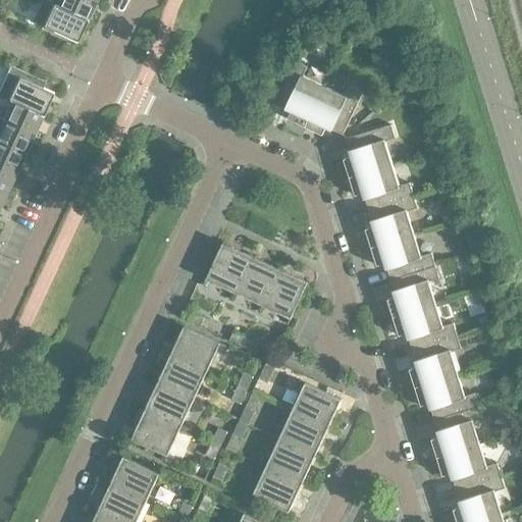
[(75,42),(86,20),(55,6),(55,5),(52,4),(42,0),(41,0),(32,21),(75,42)]
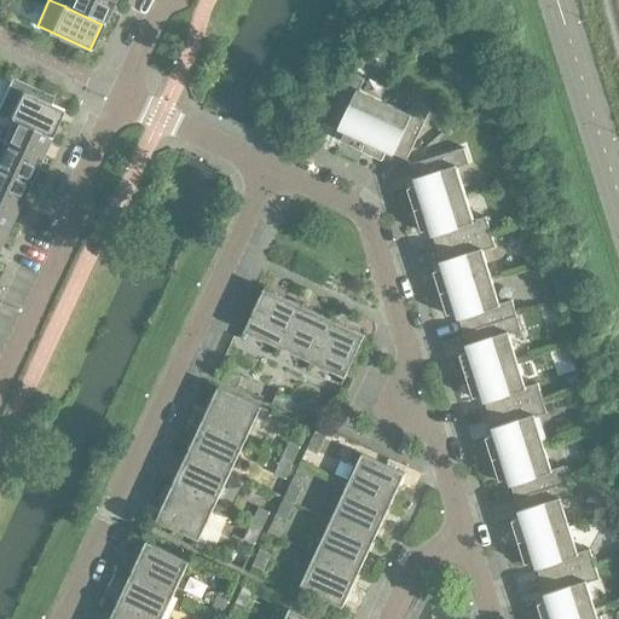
[(102,24),(113,1),(109,0),(68,0),(65,6),(65,7),(102,24)]
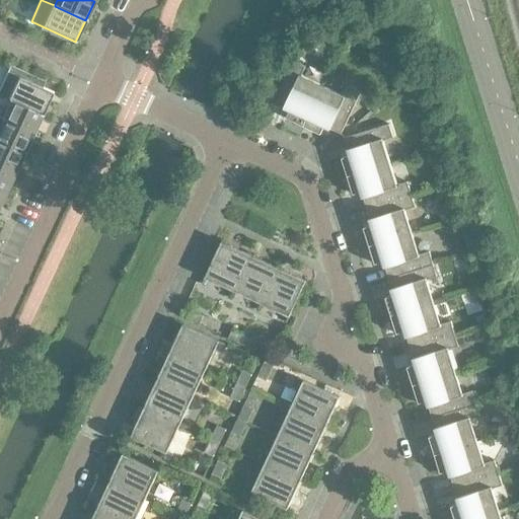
[(303,127),(322,86),(301,76),(305,66),(293,60),(273,102),(275,103),(275,102),(283,106),(283,107),(289,110),(286,118),(303,127)]
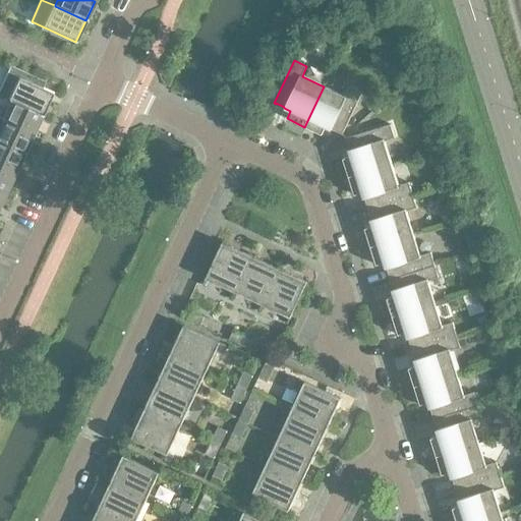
[(0,87),(0,94),(8,98),(7,99),(11,101),(11,100),(42,114),(52,93),(42,89),(45,81),(10,65),(0,87)]
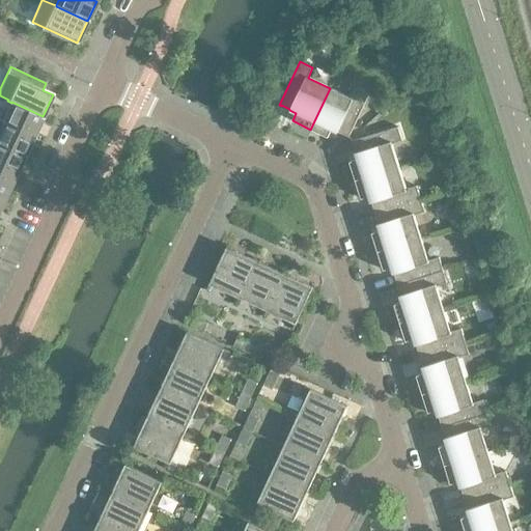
[(351,98),(330,88),(310,130),(328,138),(332,130),(338,133),(339,132),(347,136),(346,137),(348,138),(369,93),(356,87),(351,98)]
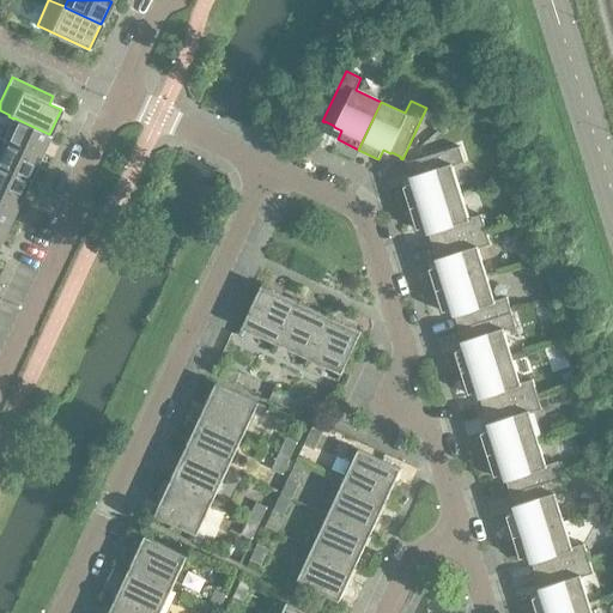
[(38,157),(49,134),(13,117),(13,119),(2,140),(38,157)]
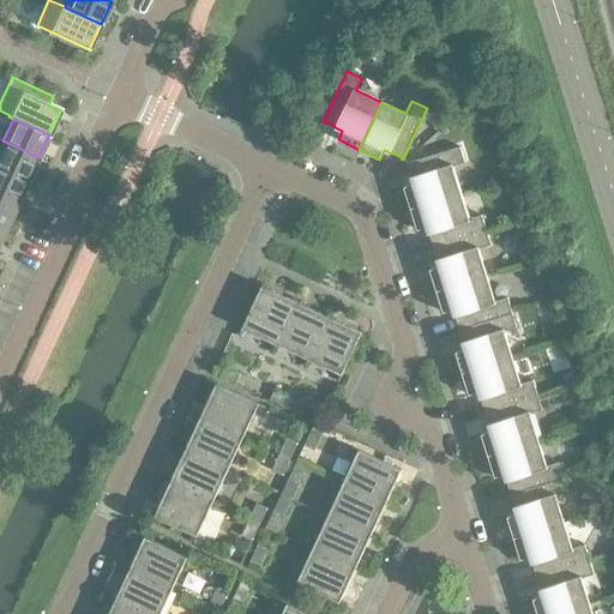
[(38,157),(2,140),(0,139),(0,167),(28,181),(38,157)]
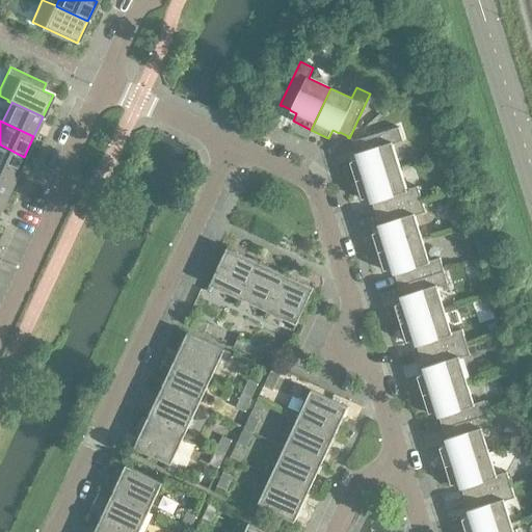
[(350,162),(355,181),(399,167),(392,144),(403,141),(398,127),(352,141),(353,143),(354,143),(356,152),(355,152),(358,159),(350,162)]
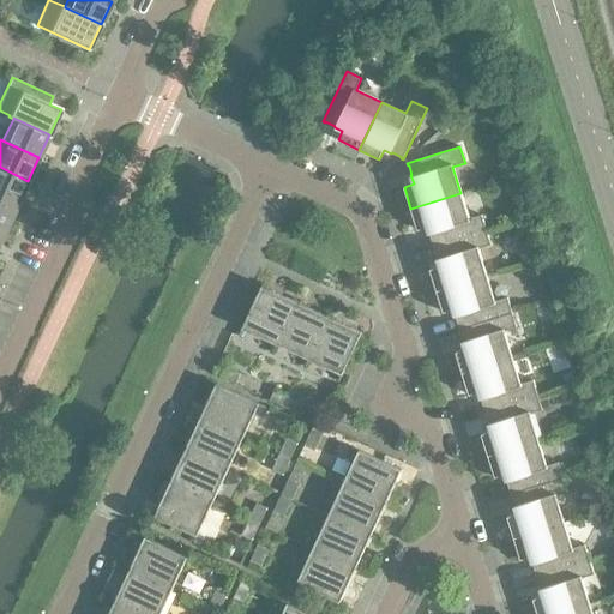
[(0,196),(17,204),(28,181),(0,167),(0,196)]
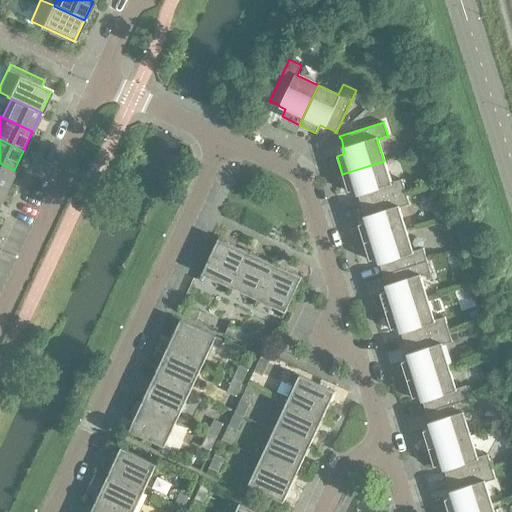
[(391,182),(384,161),(342,174),(348,192),(356,190),(358,196),(359,196),(361,205),(361,206),(405,192),(401,179),(391,182)]
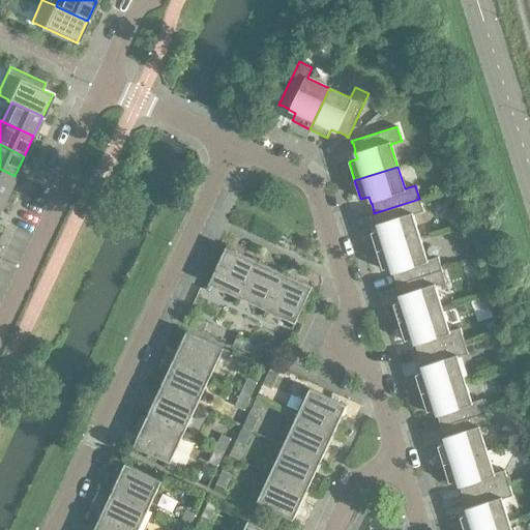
[(0,194),(5,197),(15,176),(0,169),(0,194)]
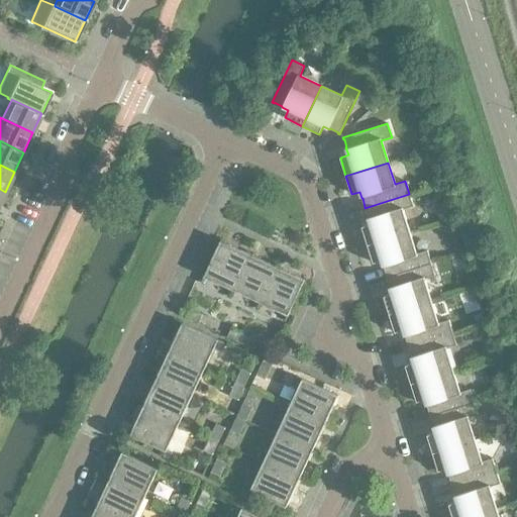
[(413,206),(409,194),(365,208),(366,208),(369,217),(368,217),(370,224),(362,226),(368,245),(410,231),(403,209),(413,206)]
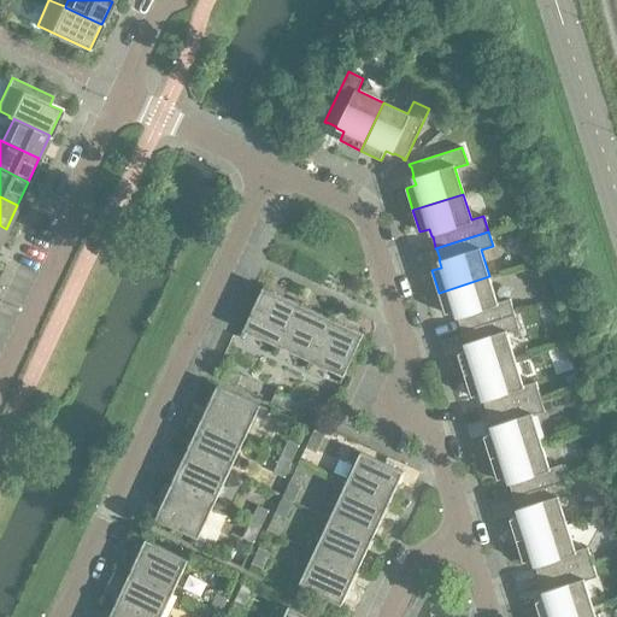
[(498,303),(489,276),(439,293),(445,315),(454,311),(458,319),(462,329),(460,330),(515,313),(510,299),(498,303)]
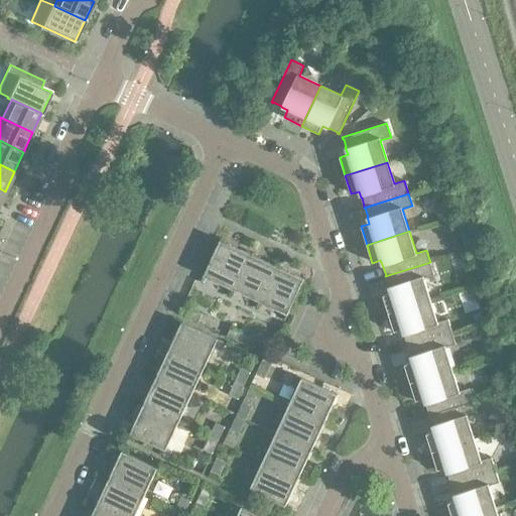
[(232,289),(248,253),(220,240),(204,276),(232,289)]
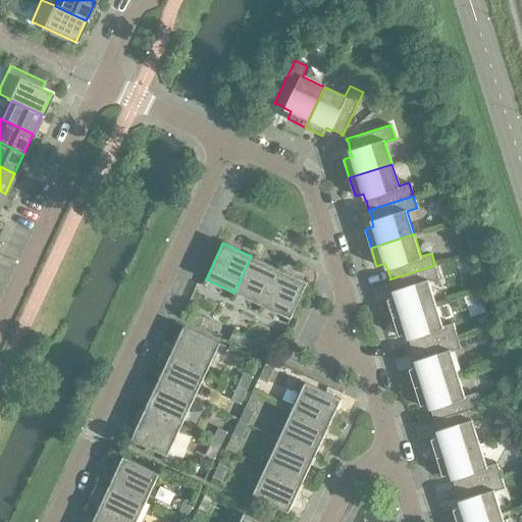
[(262,306),(279,269),(251,256),(235,293),(262,306)]
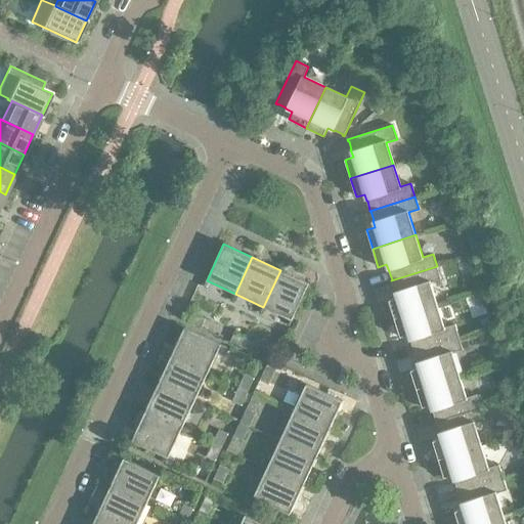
[(441,279),(437,266),(391,280),(392,281),(393,281),(396,292),(395,292),(397,297),(389,300),(394,318),(437,305),(430,282),(441,279)]
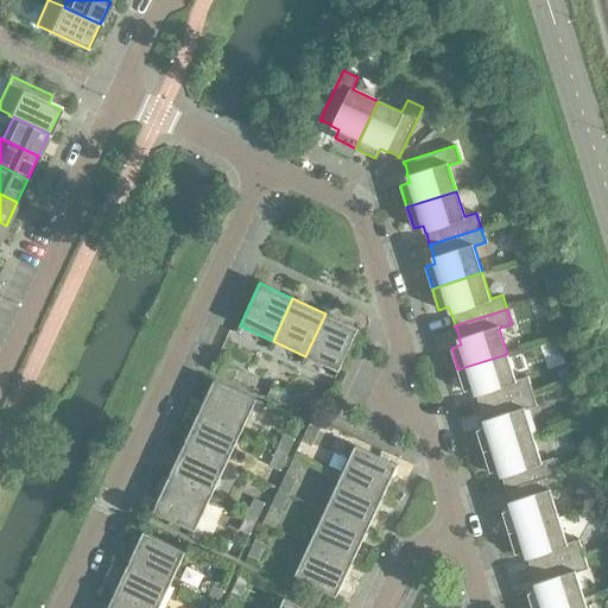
[(359,329),(325,314),(305,356),(339,372),(359,329)]
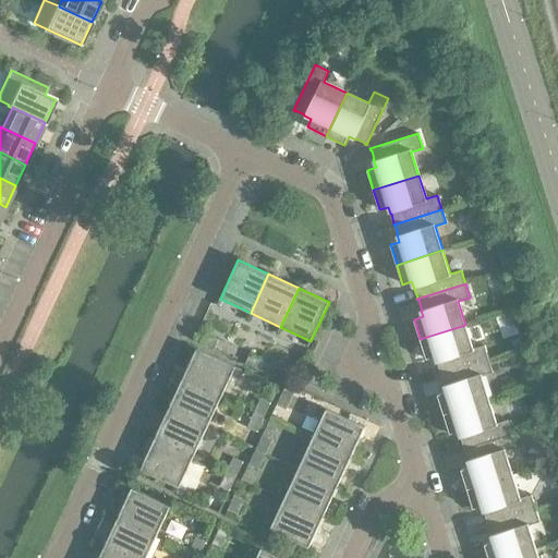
[(473,349),(465,325),(420,339),(426,360),(435,356),(437,364),(438,363),(441,373),(440,373),(440,374),(488,359),(484,346),(473,349)]
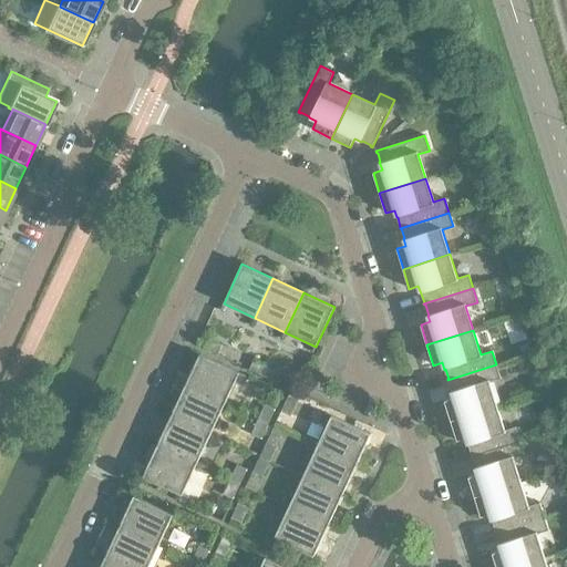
[(207,338),(203,348),(217,356),(222,346),(207,338)]
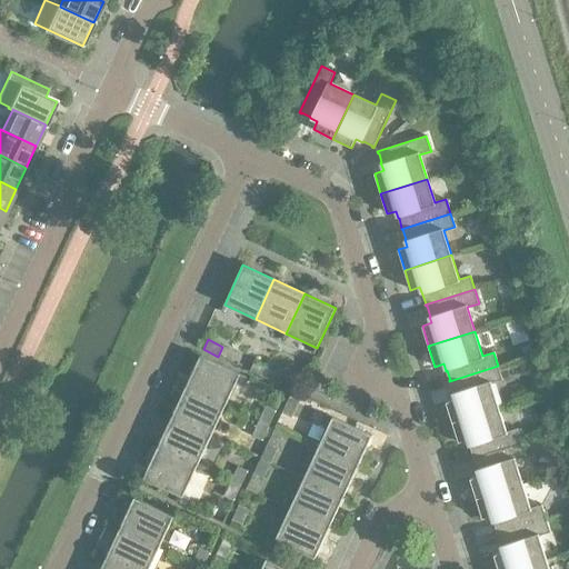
[(200,356),(186,387),(226,406),(240,375),(200,356)]
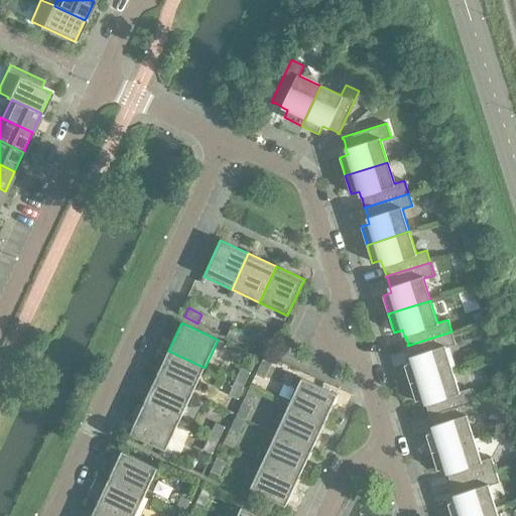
[(227,337),(240,343),(244,334),(231,328),(227,337)]
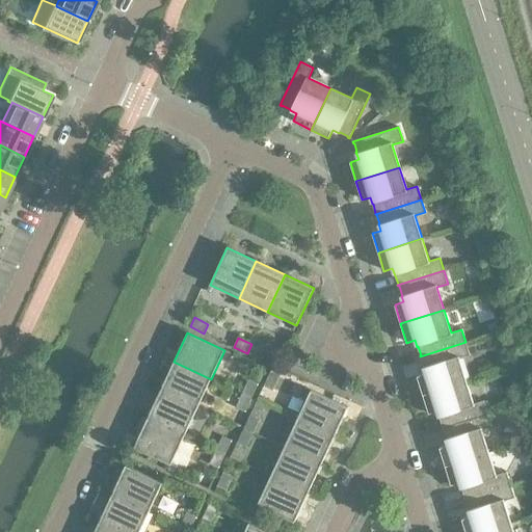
[(470,355),(466,342),(420,356),(420,357),(421,357),(424,366),(423,366),(425,373),(417,376),(423,395),(467,381),(459,358),(470,355)]
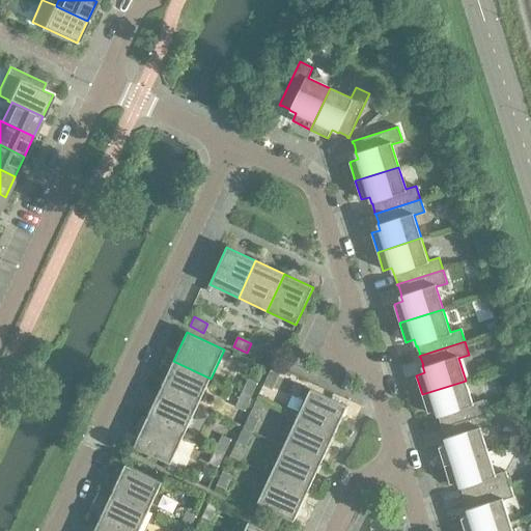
[(266,350),(251,343),(247,353),(261,359),(266,350)]
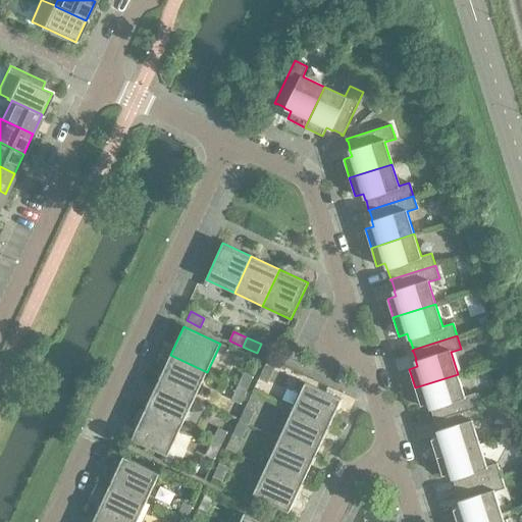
[(194,400),(207,372),(170,355),(158,382),(194,400)]
